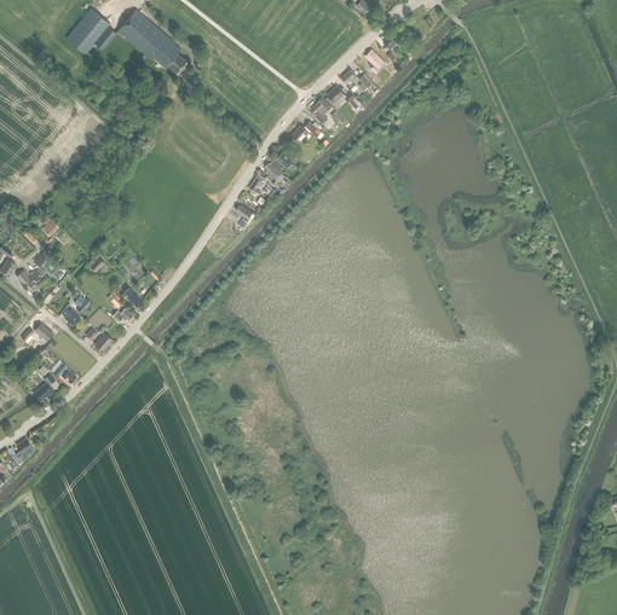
[(368,11),(370,7),(369,6),(370,5),(364,0),(356,0),(355,3),(364,11),(365,10),(368,11)]
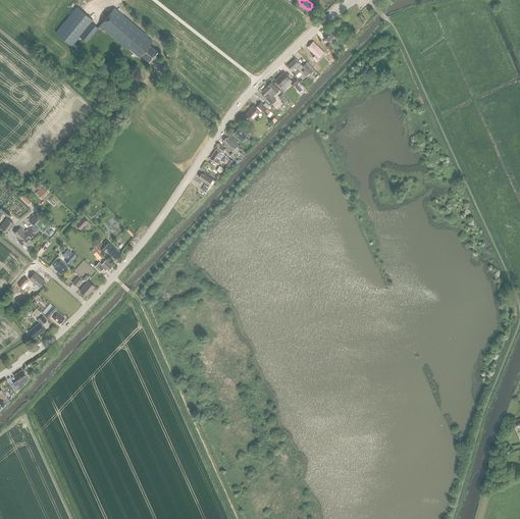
[(92,16),(75,3),(54,29),(70,42),(78,34),(85,39),(96,24),(90,19),(92,16)]
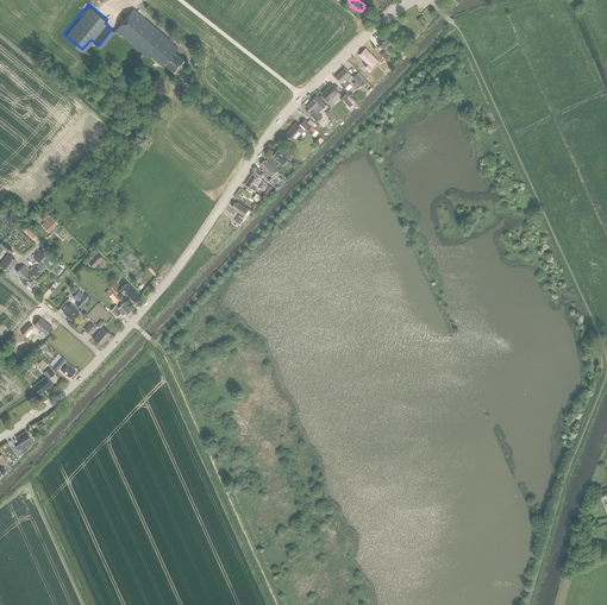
[(171,68),(181,56),(171,49),(175,44),(170,41),(170,39),(131,5),(112,27),(120,35),(121,32),(148,55),(149,54),(160,63),(162,61),(171,68)]
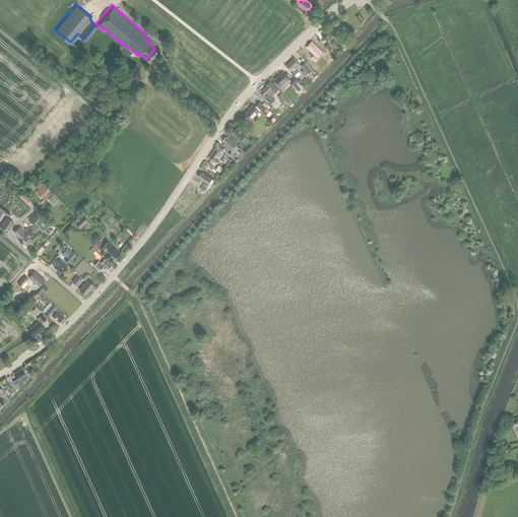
[(325,39),(331,33),(326,26),(319,33),(325,39)]
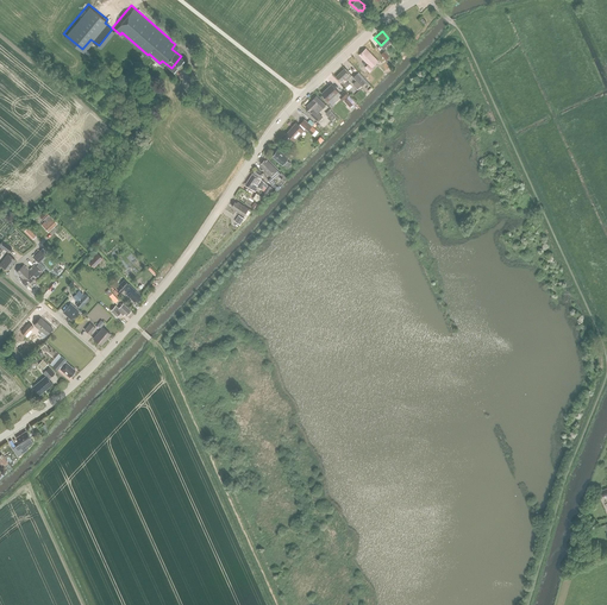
[(369,64),(376,58),(365,46),(363,48),(362,46),(358,50),(358,51),(357,52),(365,61),(363,64),(368,69),(370,67),(369,64)]
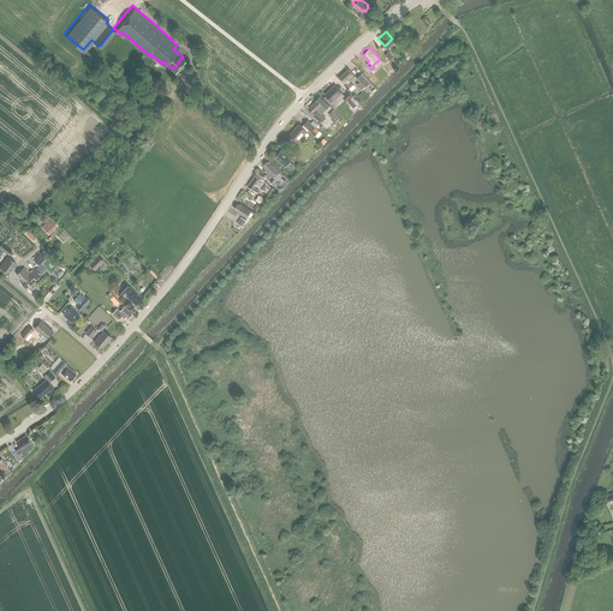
[(347,78),(353,73),(346,66),(337,75),(344,82),(347,85),(351,82),(347,78)]
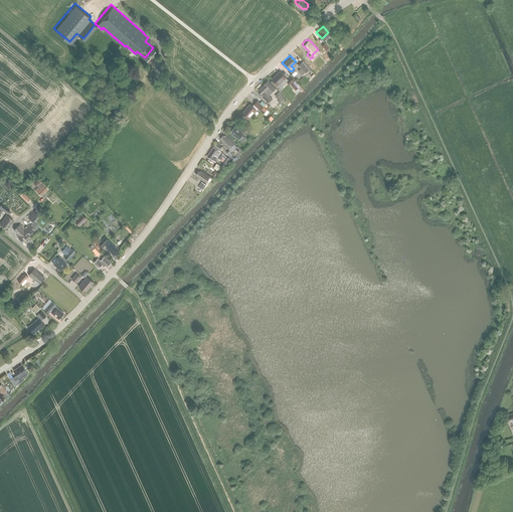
[(309,69),(310,68),(302,58),(300,59),(296,62),(299,65),(296,68),(300,72),(307,67),(309,69)]
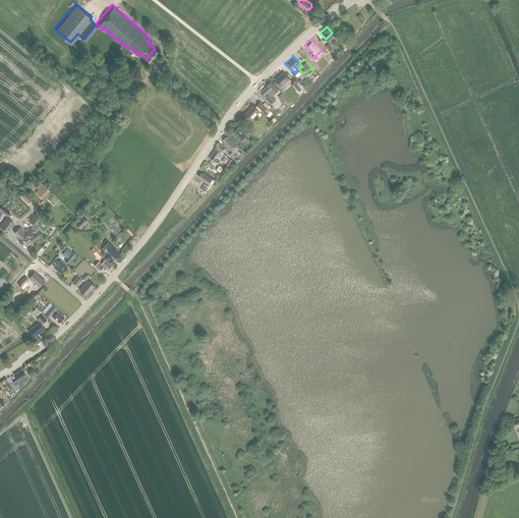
[(287,76),(281,69),(273,77),(279,83),(287,76)]
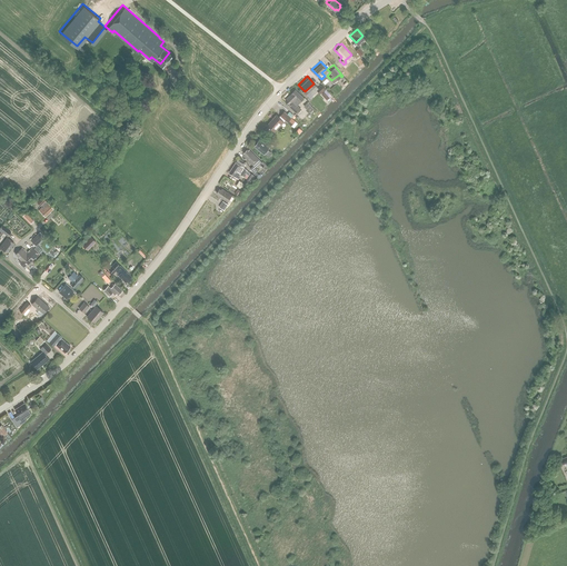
[(316,85),(315,86),(316,87),(318,90),(324,86),(319,81),(316,85)]
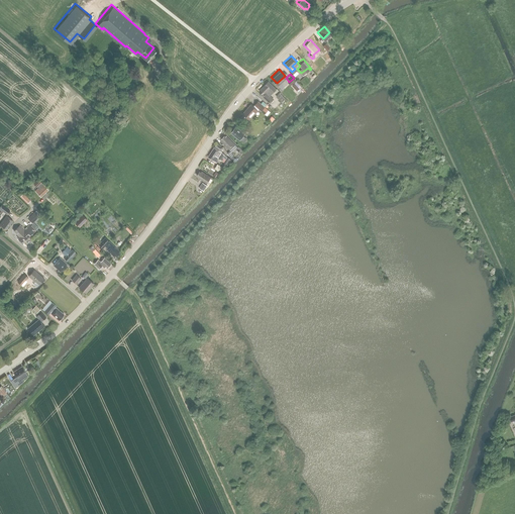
[(285,76),(277,83),(279,86),(287,79),(286,78),(287,77),(285,76)]
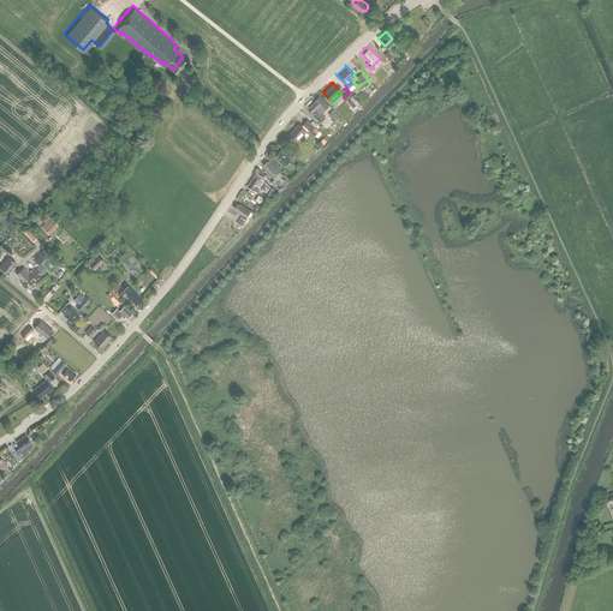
[(320,111),(323,107),(327,103),(317,94),(313,99),(307,106),(311,111),(310,112),(319,120),(323,114),(320,111)]
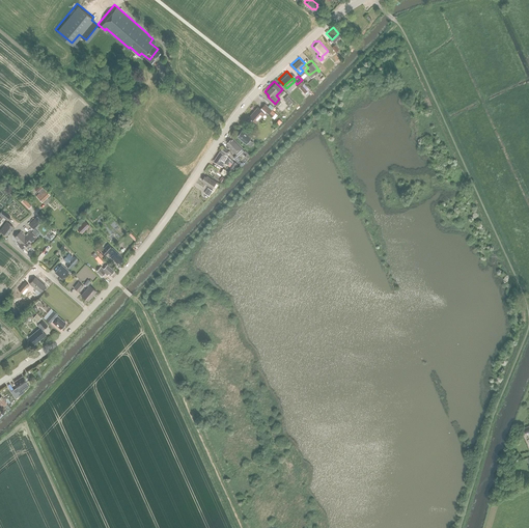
[(286,103),(290,100),(285,93),(282,95),(285,100),(284,101),(286,103)]
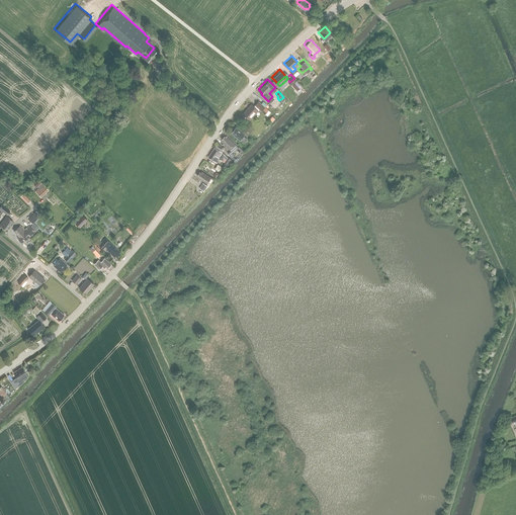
[(266,107),(257,99),(252,104),(250,102),(241,111),(248,117),(258,106),(263,111),(266,107)]
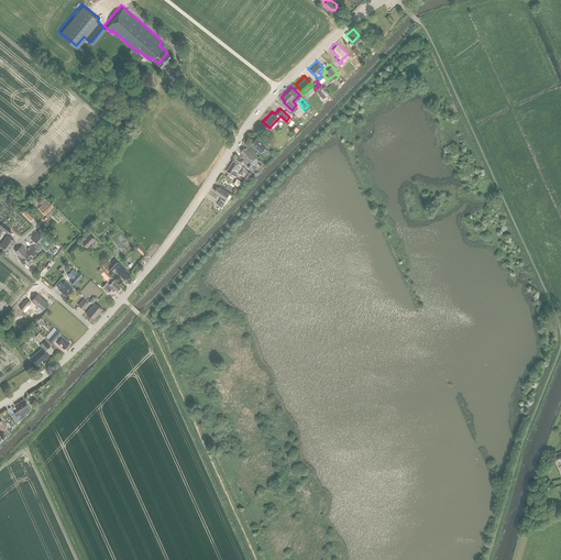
[(267,149),(264,146),(263,145),(264,143),(254,135),(250,142),(260,150),(260,149),(264,152),(267,149)]
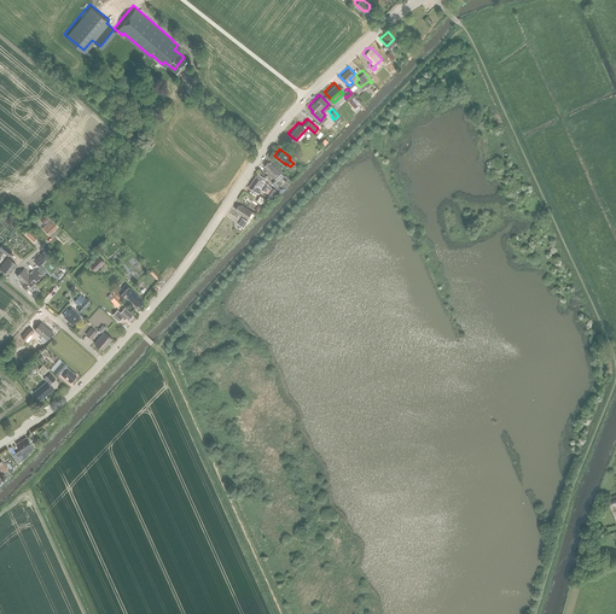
[(275,179),(282,173),(268,159),(267,161),(266,159),(262,163),(263,164),(262,165),(272,175),(273,176),(271,180),(278,188),(280,186),(278,183),(279,182),(275,179)]
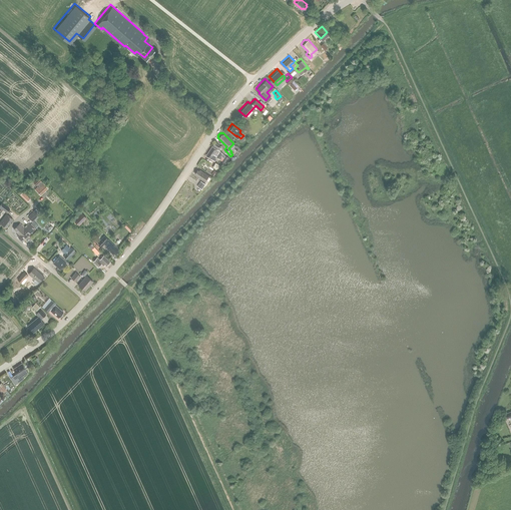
[(88,141),(79,133),(72,140),(81,147),(83,146),(84,147),(87,144),(86,143),(88,141)]
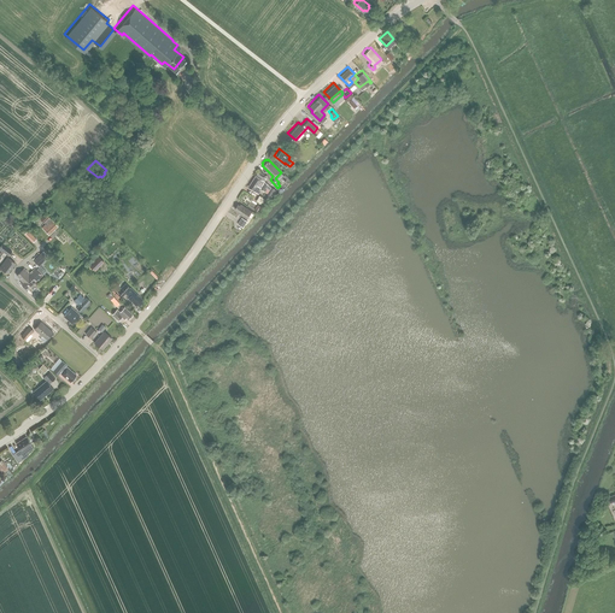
[(267,188),(269,184),(262,178),(261,177),(263,175),(256,170),(246,184),(256,190),(259,187),(262,188),(264,187),(267,188)]
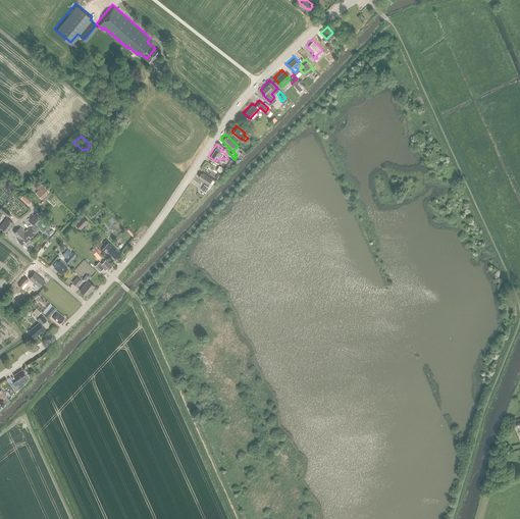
[(211,176),(202,170),(201,171),(199,170),(197,174),(198,175),(198,176),(207,183),(211,176)]
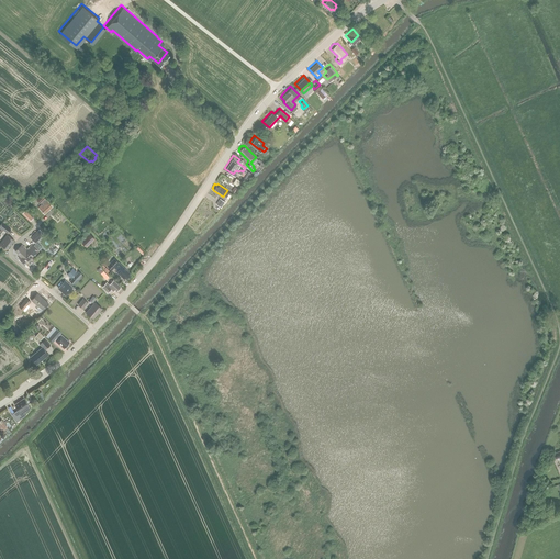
[(42,212),(51,203),(38,191),(34,196),(40,201),(36,205),(42,212)]
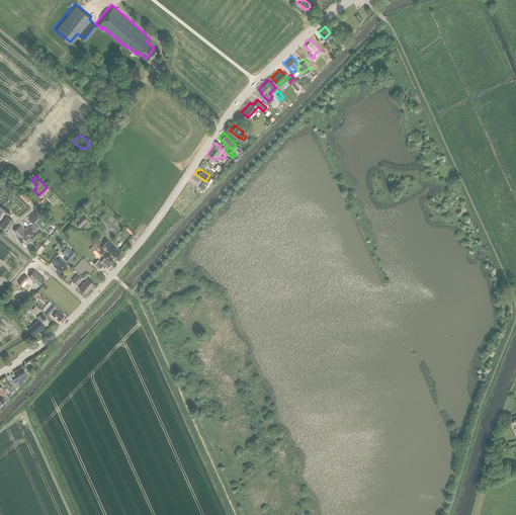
[(21,190),(18,193),(26,200),(29,197),(21,190)]
